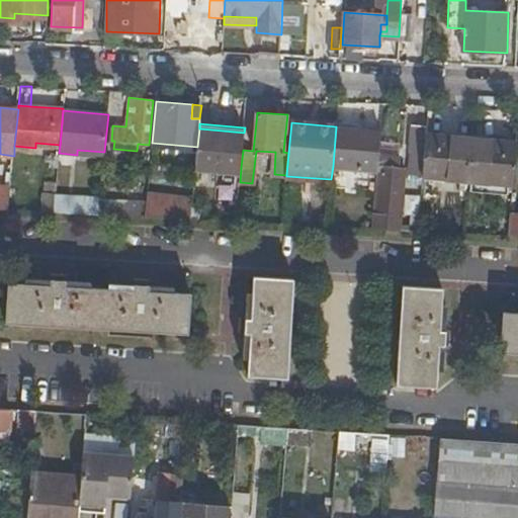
[(333,166),(378,170),(379,159),(381,130),(336,124),(336,126),(333,166)]
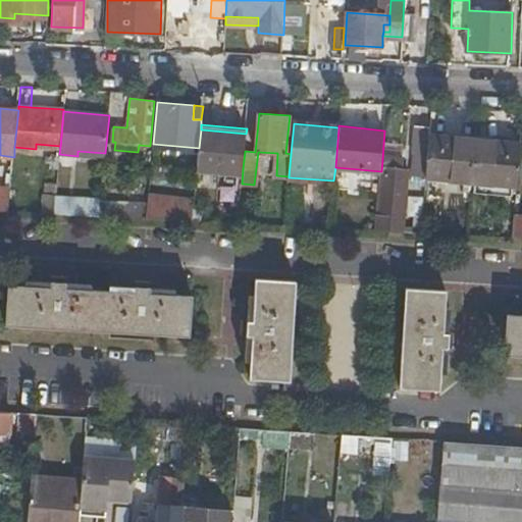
[(431,126),(417,125),(414,150),(418,151),(416,170),(427,171),(430,136),(431,126)]
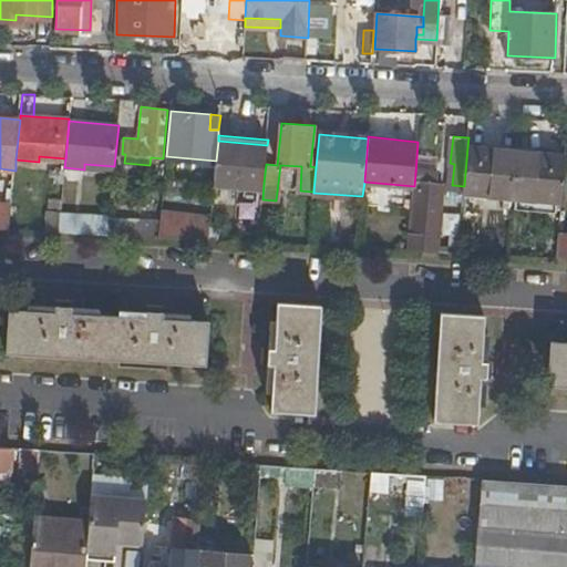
[(267,145),(218,141),(216,161),(215,178),(264,183),(266,164),(267,145)]
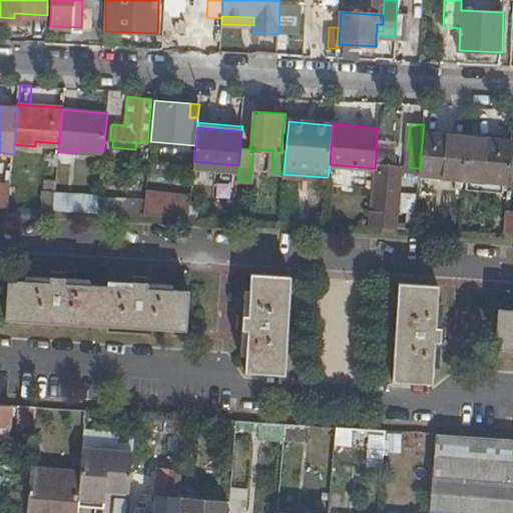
[(423,133),(420,168),(419,174),(464,178),(466,157),(468,137),(446,135),(423,133)]
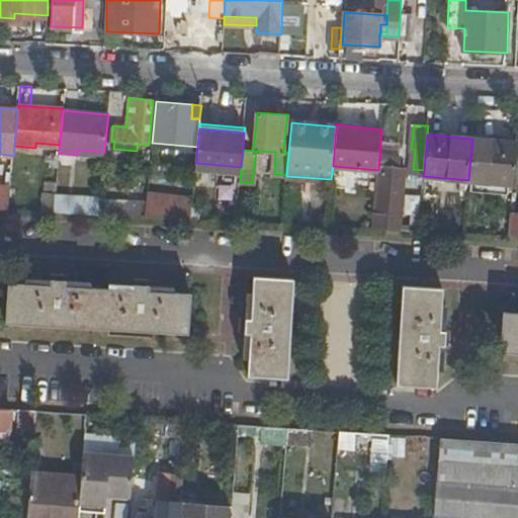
[(517,143),(472,139),(470,159),(468,180),(514,184),(517,143)]
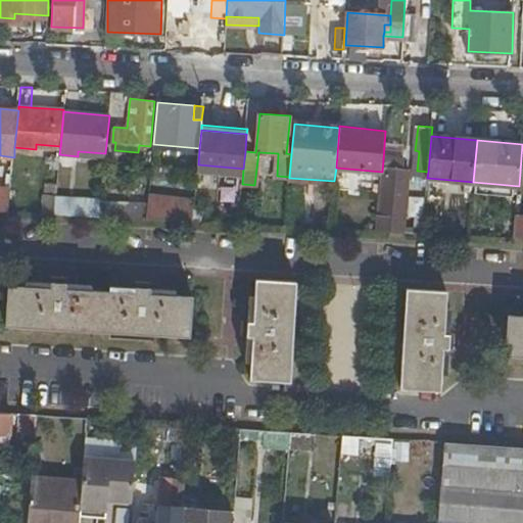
[(403,162),(383,160),(382,172),(377,230),(423,233),(424,225),(402,224),(408,174),(402,174),(403,162)]
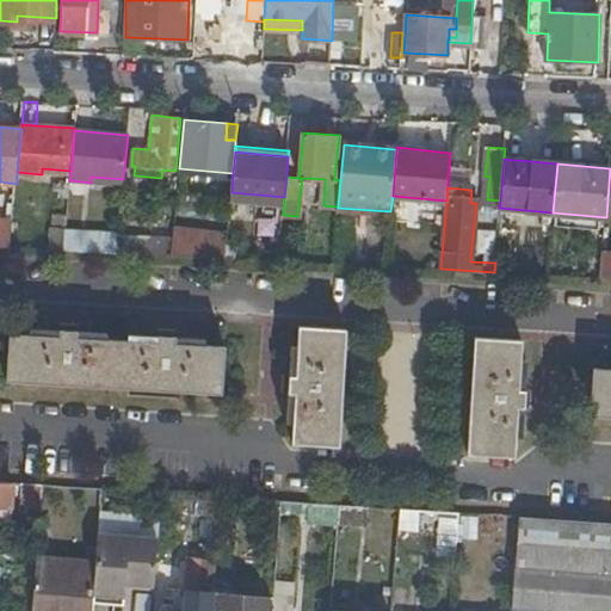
[(13,222),(0,220),(0,246),(11,247),(13,222)]
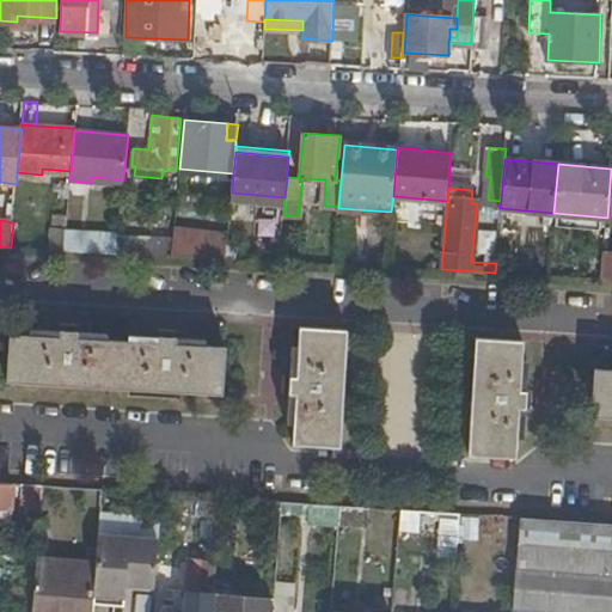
[(66,221),(51,220),(49,249),(63,250),(65,232),(66,221)]
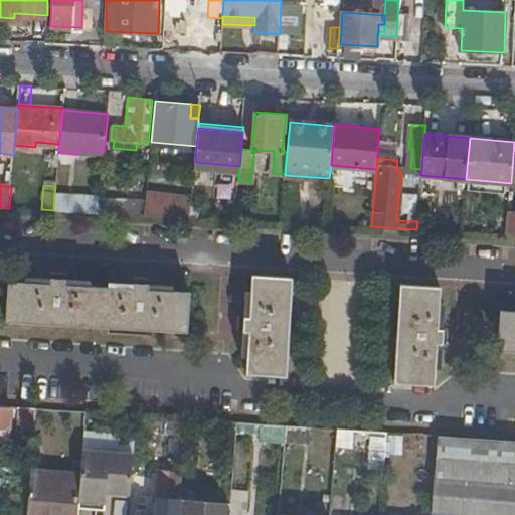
[(100,199),(54,195),(53,210),(99,212),(100,199)]
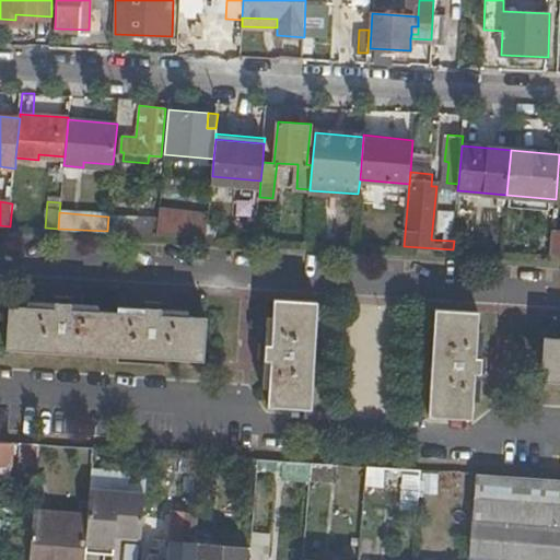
[(160,217),(109,213),(108,217),(107,231),(158,234),(160,217)]
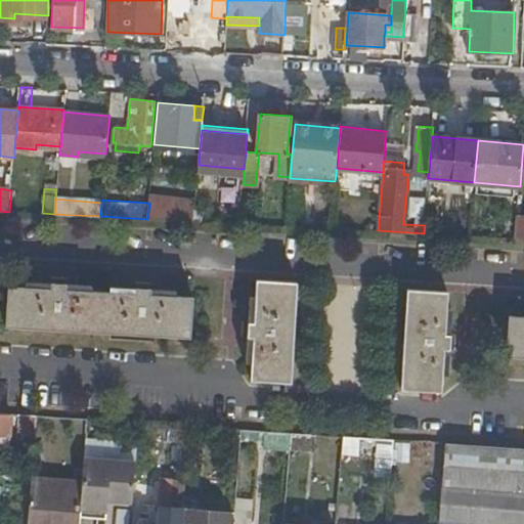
[(194,203),(149,200),(149,203),(147,219),(193,221),(194,203)]
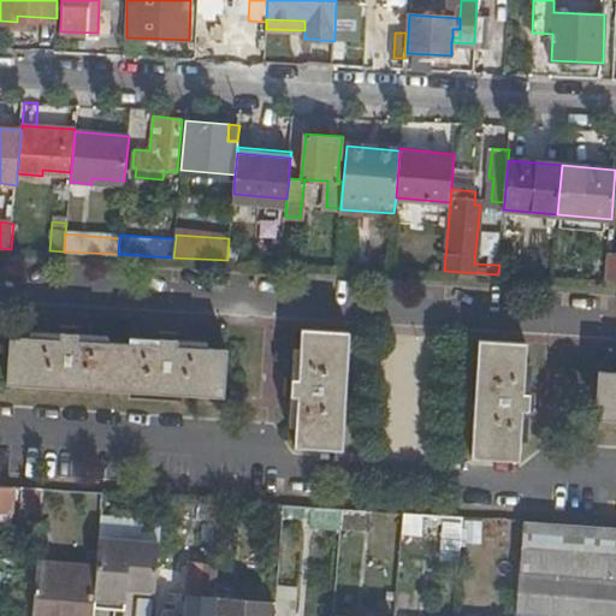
[(615,254),(608,254),(605,279),(615,279),(615,254)]
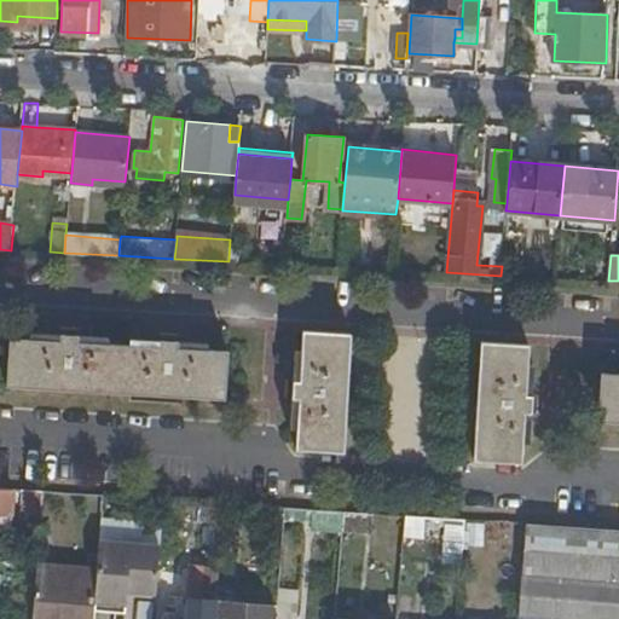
[(327,453),(333,334),(285,330),(284,351),(278,351),(276,381),(270,381),(268,399),(275,399),(273,429),(279,431),(278,450),(327,453)]
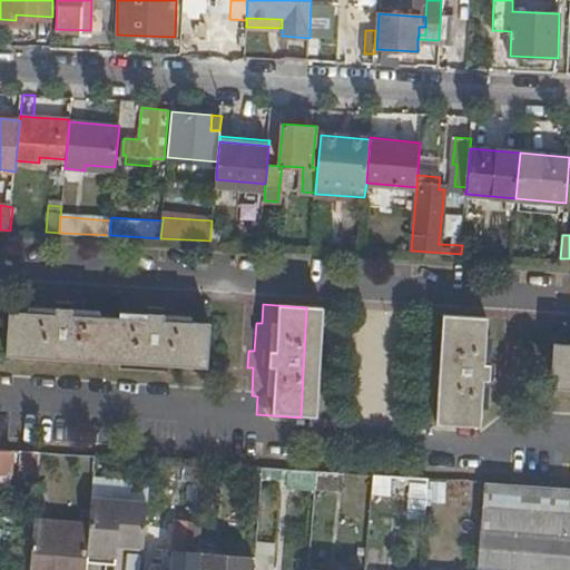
[(0,316),(0,361),(193,373),(194,328),(176,327),(176,322),(148,320),(149,315),(133,314),(131,318),(105,317),(104,323),(85,322),(85,316),(58,314),(58,308),(41,308),(41,313),(13,312),(13,317),(0,316)]
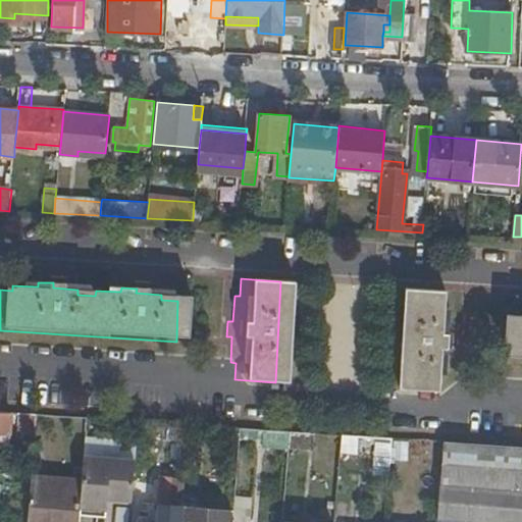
[(432,298),(392,295),(385,395),(427,397),(428,380),(433,380),(434,355),(439,356),(440,341),(435,341),(436,315),(431,314),(432,298)]
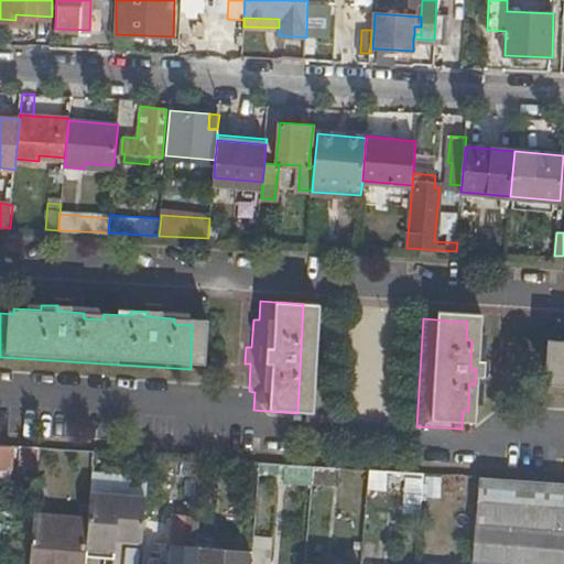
[(533,345),(530,389),(563,391),(563,340),(552,340),(551,346),(533,345)]
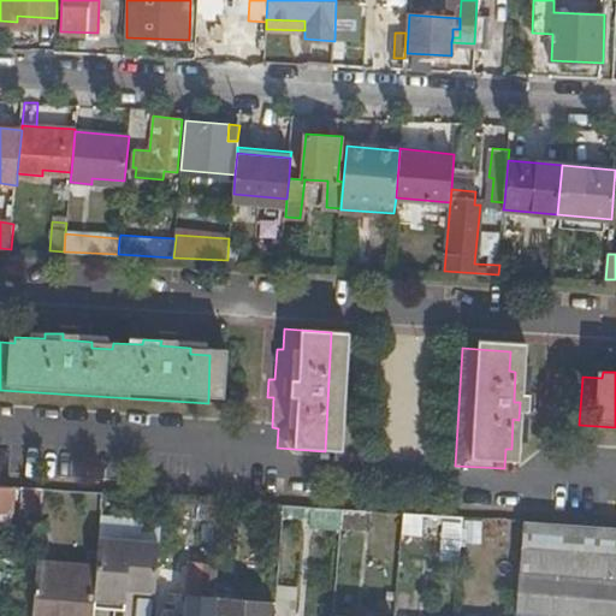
[(13,501),(15,486),(0,485),(0,527),(11,528),(13,501)]
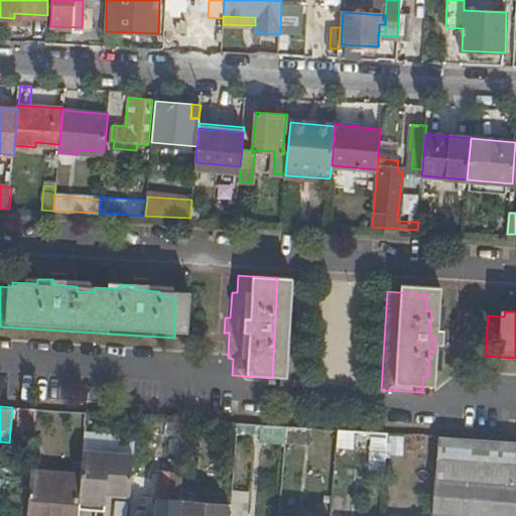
[(11,419),(35,421),(36,409),(12,407),(11,419)]
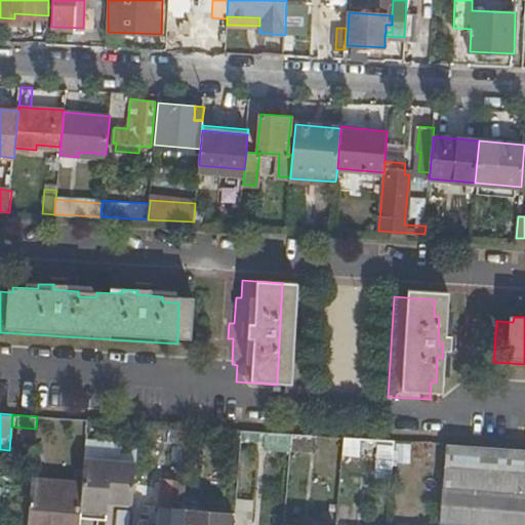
[(266,446),(292,448),(293,433),(267,431),(266,446)]
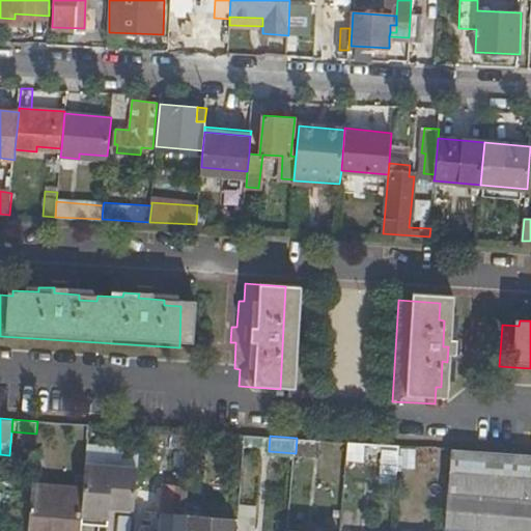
[(320,455),(323,440),(297,438),(296,453),(320,455)]
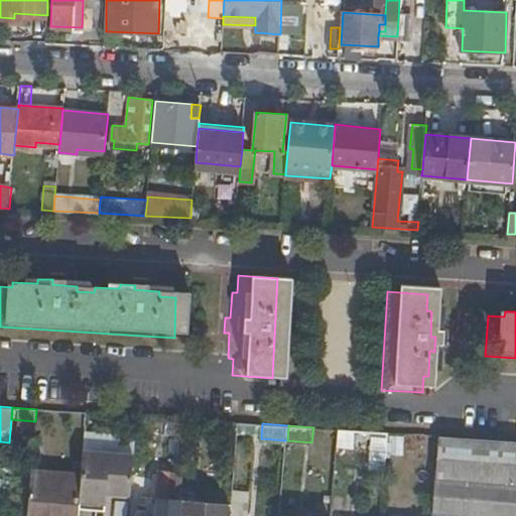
[(202,430),(190,429),(188,455),(200,456),(202,430)]
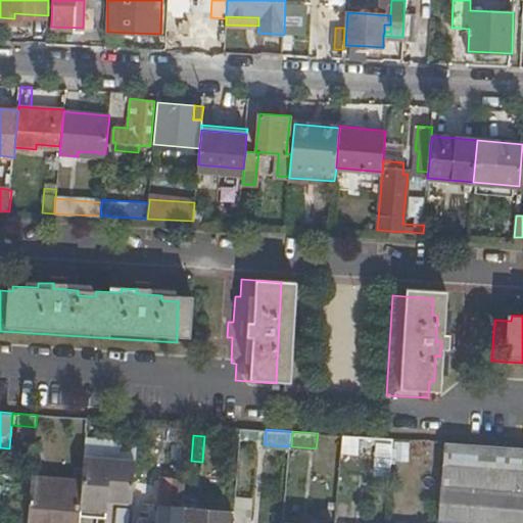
[(391,472),(394,438),(379,437),(376,471),(391,472)]
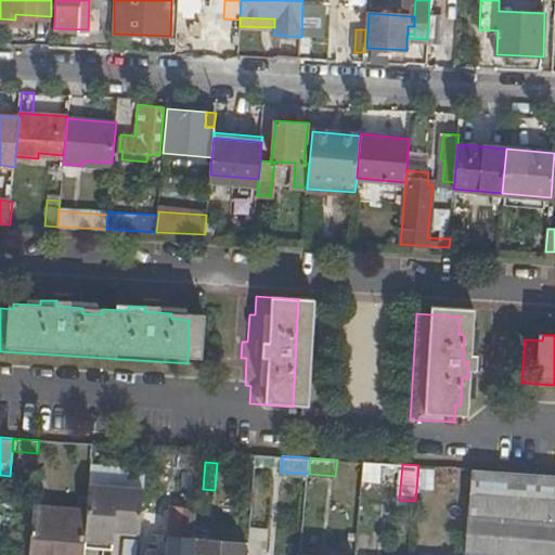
[(434,468),(421,467),(420,478),(433,479),(434,468)]
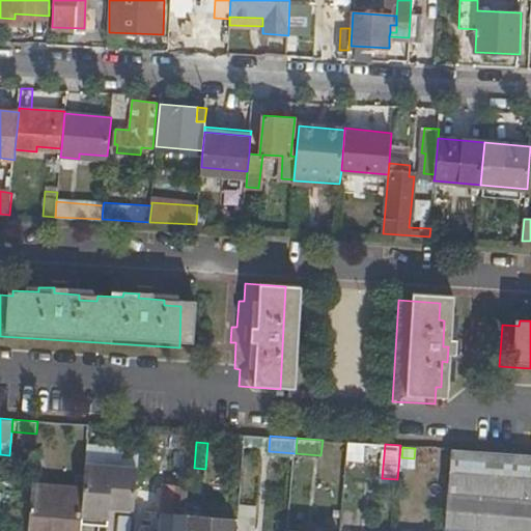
[(503,452),(451,448),(449,475),(448,491),(500,495),(503,452)]
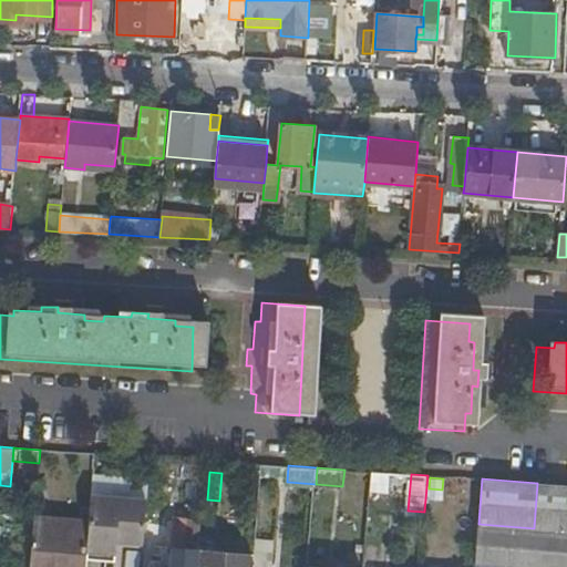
[(534,529),(566,531),(566,484),(537,483),(534,528),(534,529)]
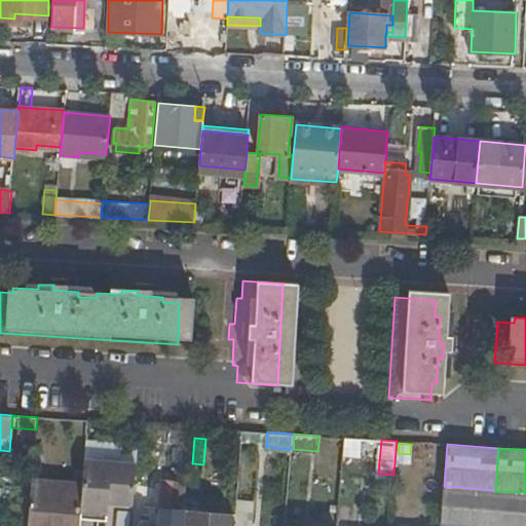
[(80,512),(107,514),(108,501),(133,504),(137,463),(85,458),(83,482),(80,512)]
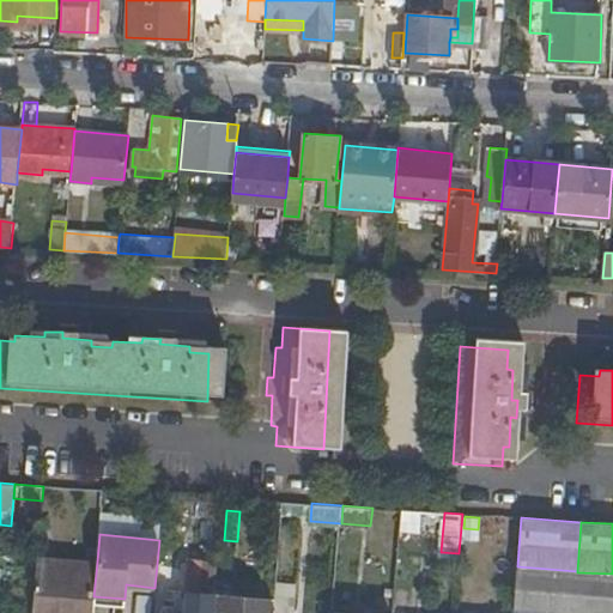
[(498,565),(517,566),(519,548),(501,547),(498,565)]
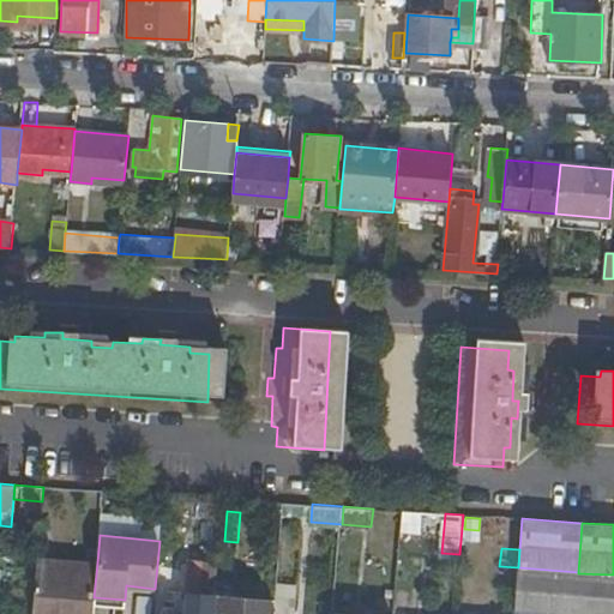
[(97,563),(37,558),(31,613),(92,613),(94,606),(94,597),(97,563)]
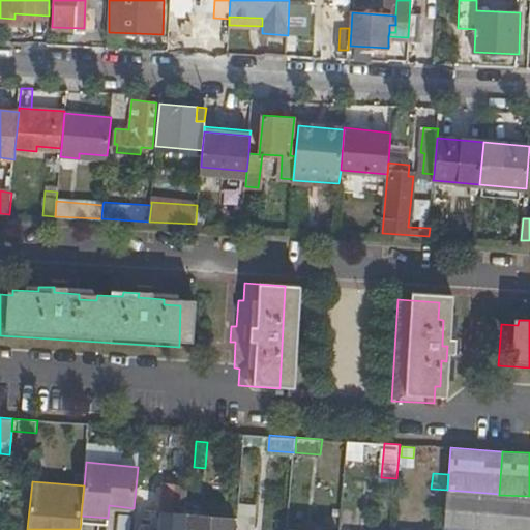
[(174,484),(165,483),(164,492),(173,493),(174,484)]
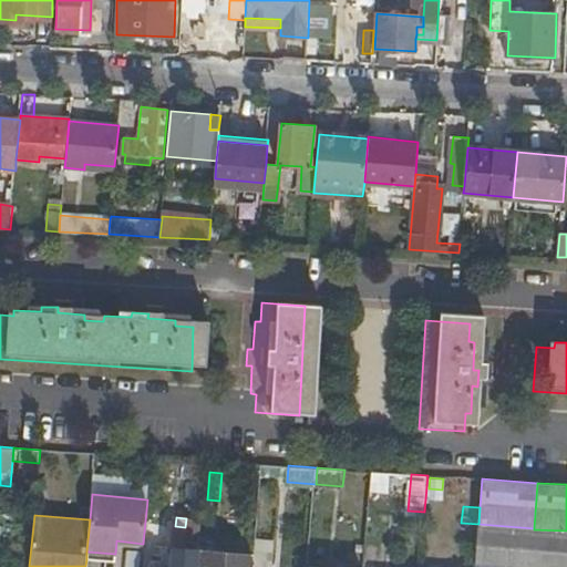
[(534,528),(478,524),(475,564),(474,566),(529,566),(534,529),(534,528)]
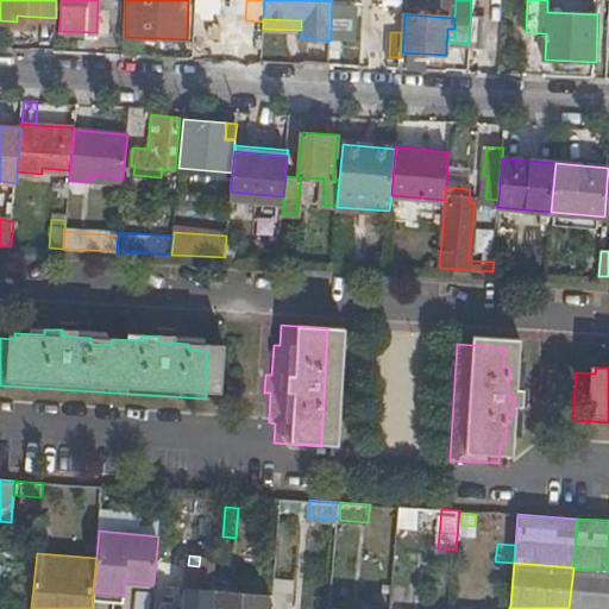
[(202,608),(206,566),(199,566),(188,565),(187,565),(183,608),(202,608)]
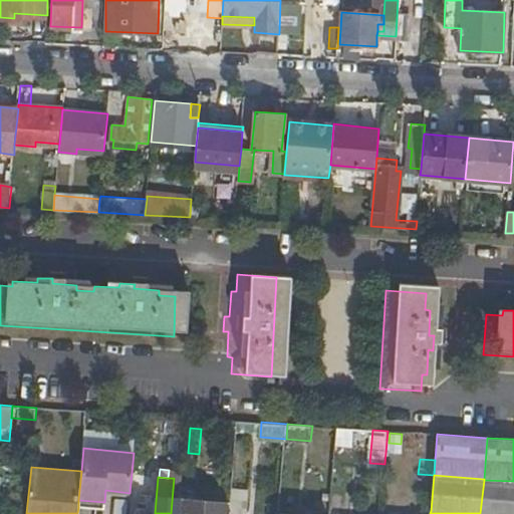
[(513,513),(513,481),(484,480),(480,513),(513,513)]
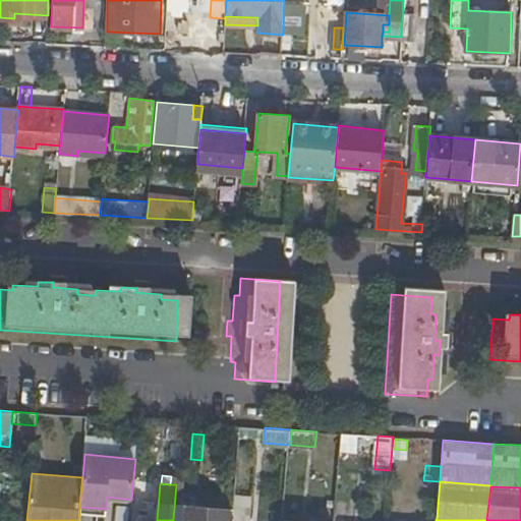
[(249,520),(251,497),(234,496),(233,510),(232,520),(236,520),(249,520)]
